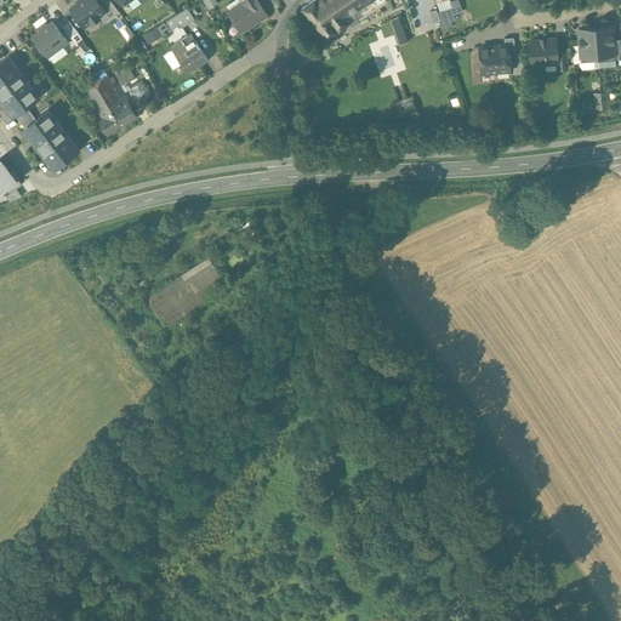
[(77,0),(68,6),(84,27),(106,11),(97,0),(77,0)]
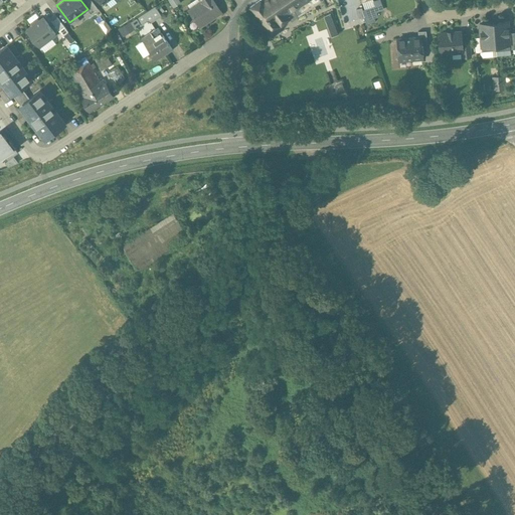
[(91,0),(80,0),(88,9),(92,14),(98,10),(91,0)]
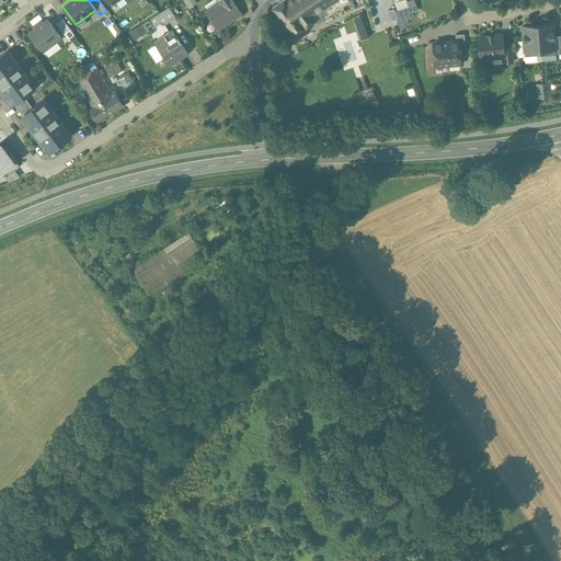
[(222,0),(219,2),(205,12),(217,31),(241,14),(231,0),(222,0)]
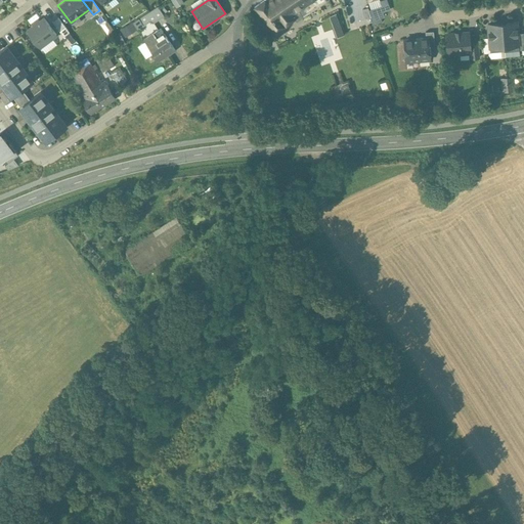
[(274,0),(269,0),(267,2),(264,0),(255,8),(275,34),(294,19),(295,18),(288,10),(285,13),(274,0)]
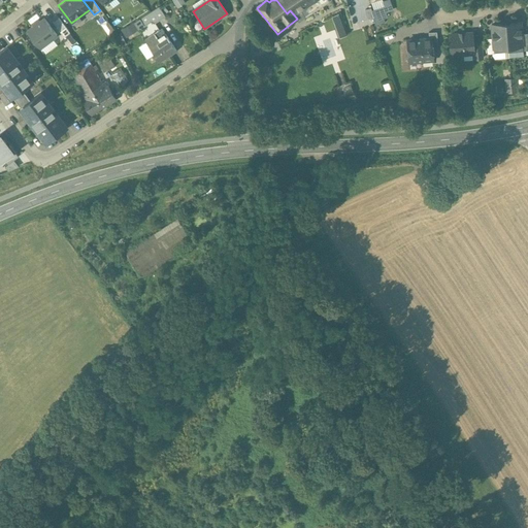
[(326,0),(276,0),(287,13),(290,10),(297,19),(296,20),(298,23),(328,2),(326,0)]
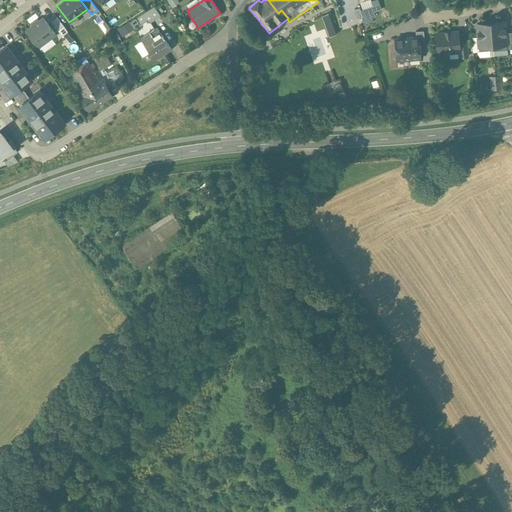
[(378,0),(369,0),(361,2),(366,20),(377,17),(375,12),(381,10),(378,0)]
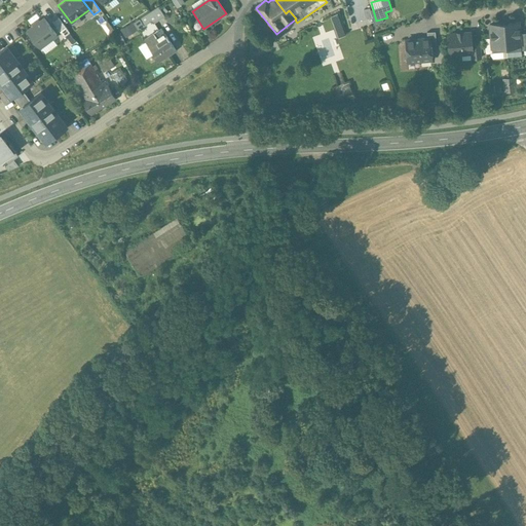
[(158,7),(139,20),(143,25),(144,27),(150,23),(152,23),(153,25),(164,17),(158,7)]
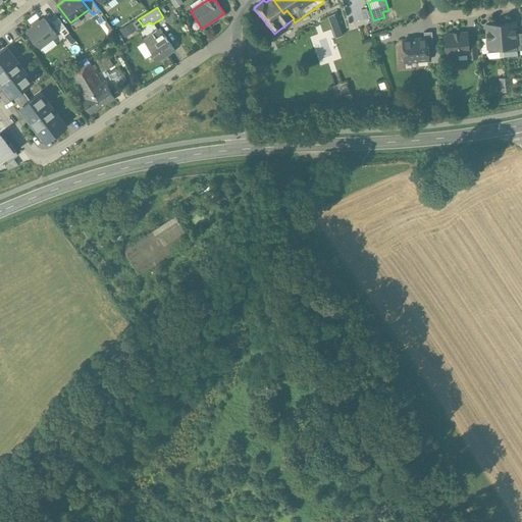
[(46,11),(25,25),(40,46),(59,32),(46,11)]
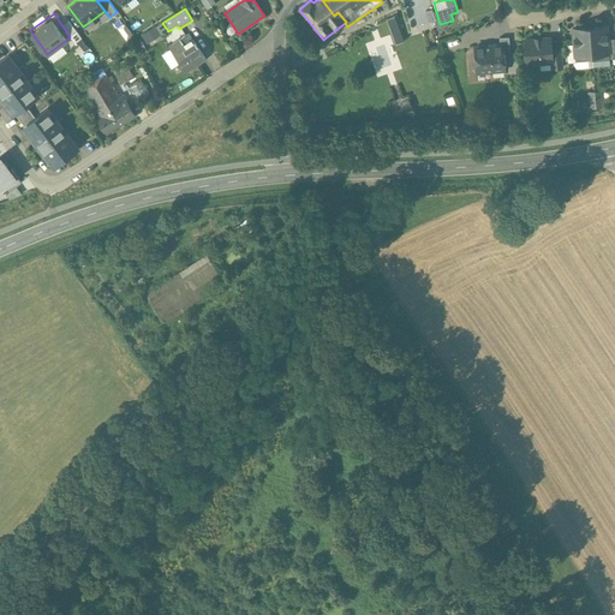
[(395,45),(404,41),(394,16),(386,18),(395,45)]
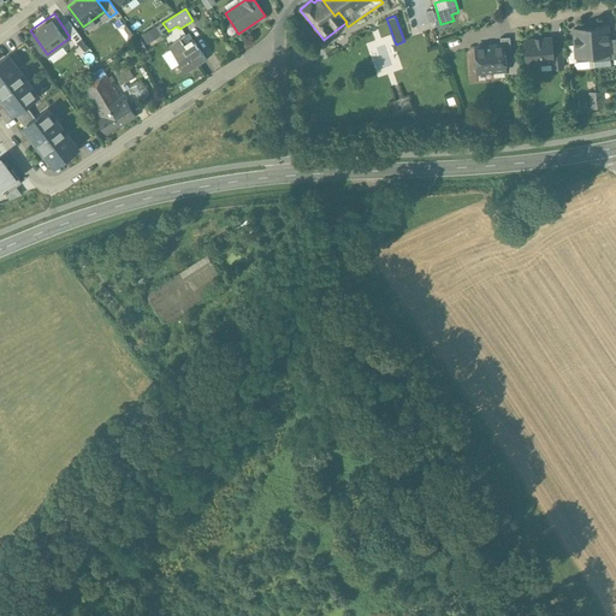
[(163,23),(141,36),(144,43),(167,29),(163,23)]
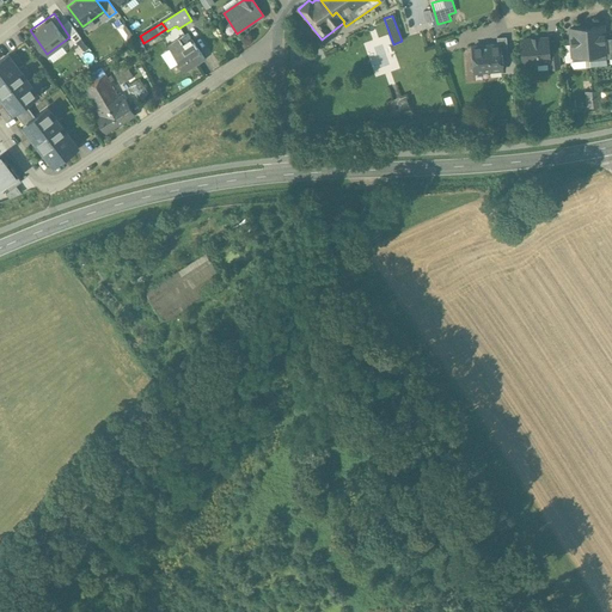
[(591,26),(582,26),(582,28),(570,29),(573,62),(606,60),(606,54),(605,40),(604,26),(591,28),(591,26)]
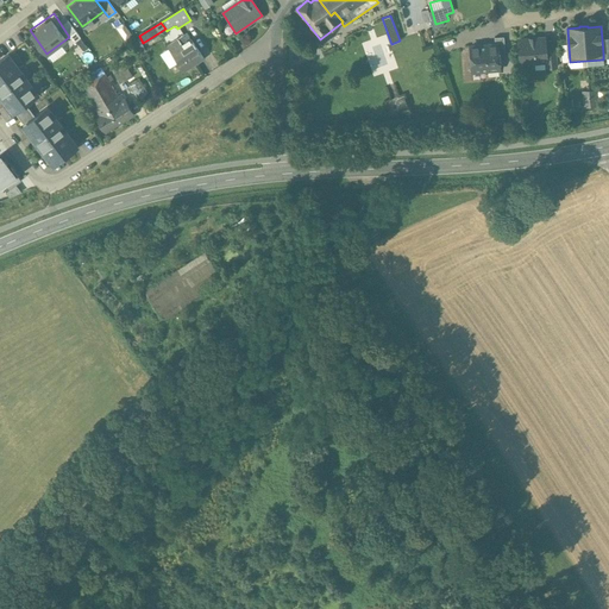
[(187,33),(167,46),(183,73),(203,60),(187,33)]
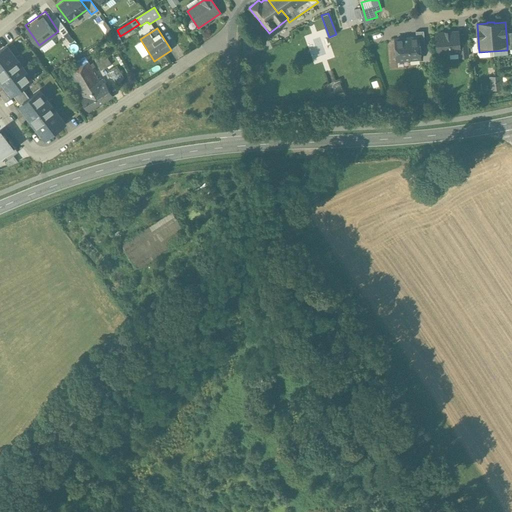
[(423,31),(416,32),(416,38),(418,38),(419,45),(425,44),(423,31)]
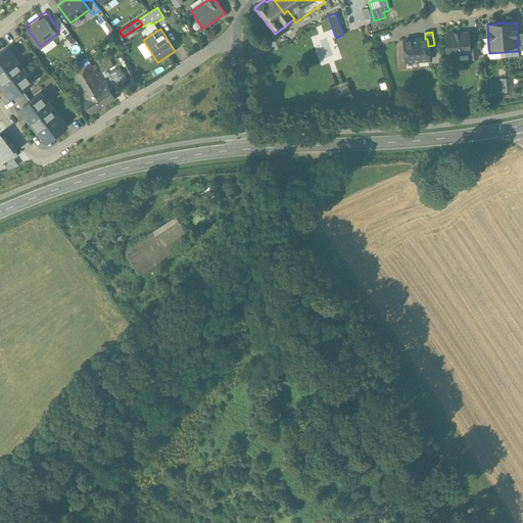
[(125,46),(119,34),(113,37),(120,48),(125,46)]
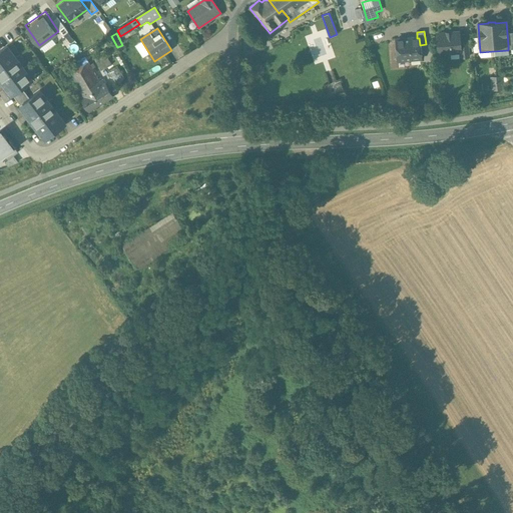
[(459,33),(437,35),(438,52),(450,51),(451,52),(460,52),(459,40),(459,33)]
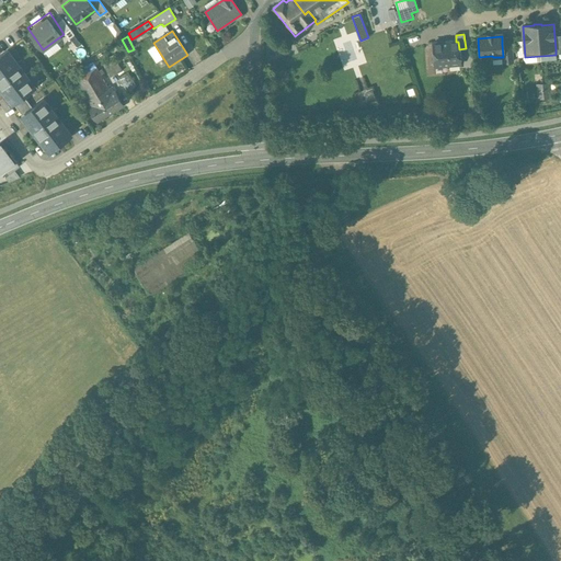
[(456,42),(433,43),(434,52),(432,54),(433,57),(434,59),(435,66),(460,65),(459,49),(458,42),(456,42)]
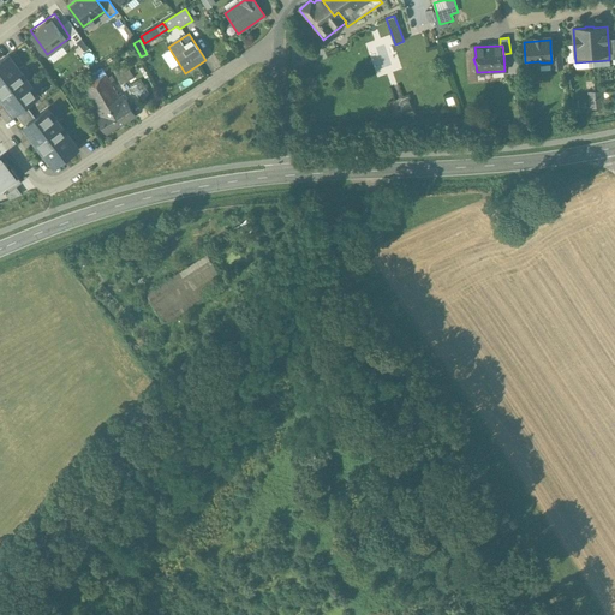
[(560,47),(550,48),(551,63),(554,63),(554,70),(562,69),(560,47)]
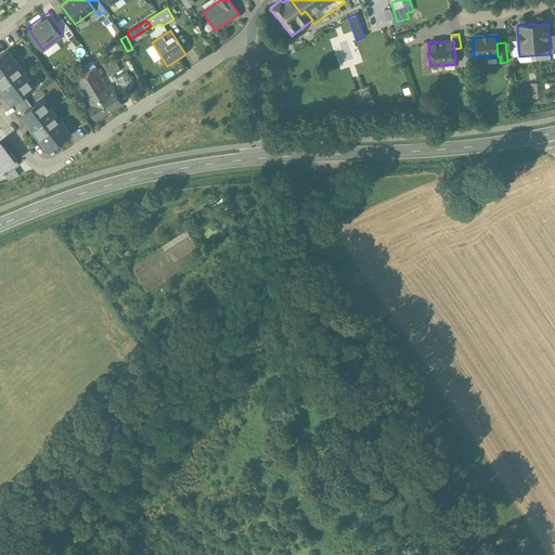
[(9,46),(0,51),(0,89),(11,104),(15,101),(20,107),(28,101),(24,95),(37,86),(9,46)]
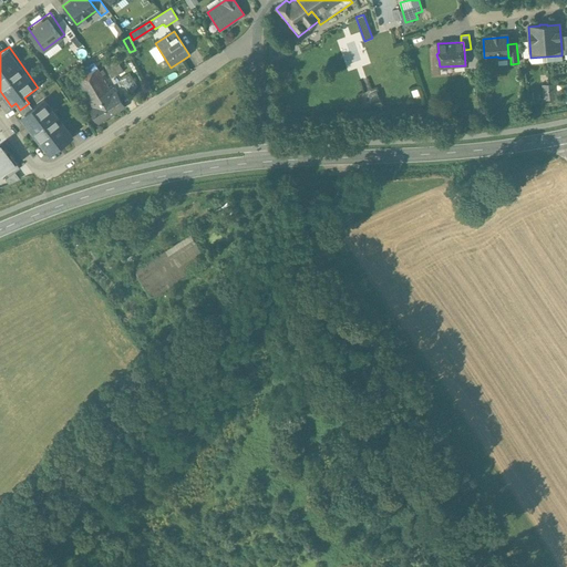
[(113,55),(101,62),(109,78),(121,72),(113,55)]
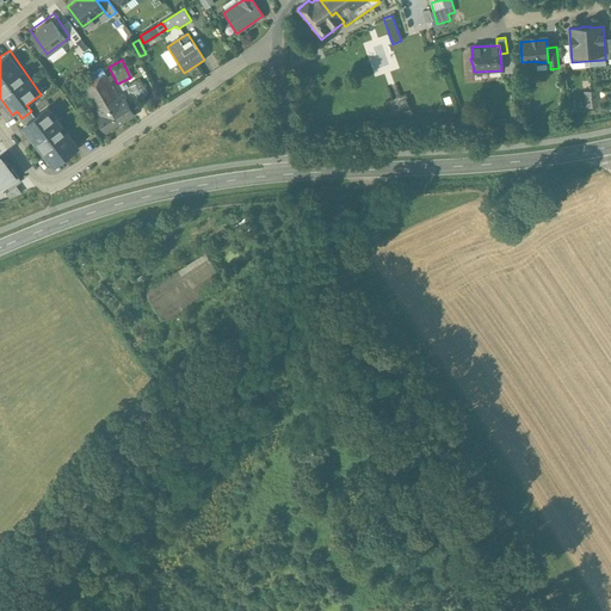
[(102,69),(90,76),(92,80),(104,74),(102,69)]
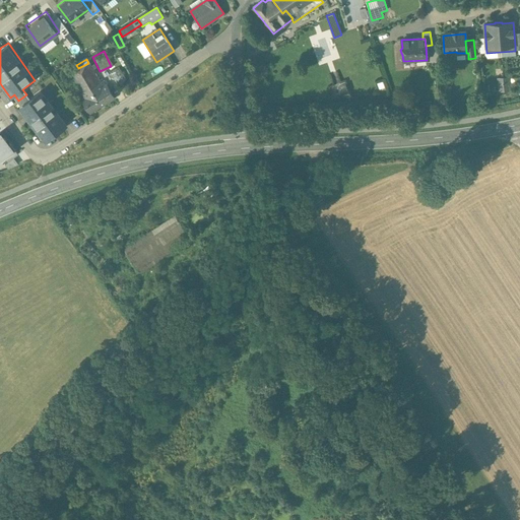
[(78,68),(71,73),(82,91),(100,82),(88,63),(78,68)]
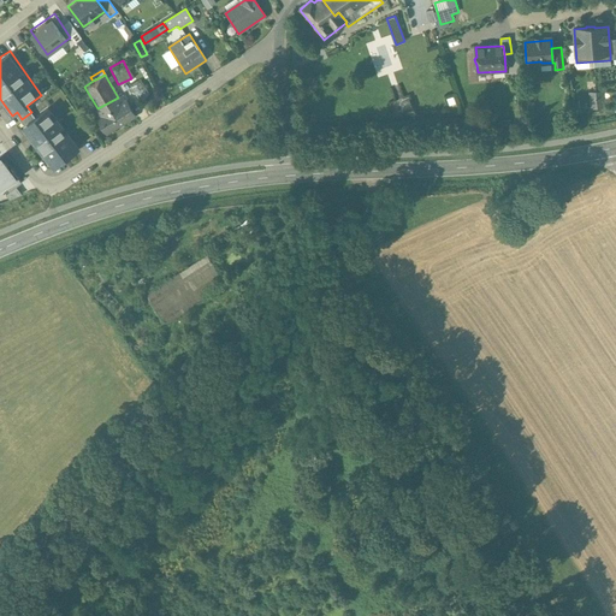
[(138,81),(129,87),(137,101),(148,95),(138,81)]
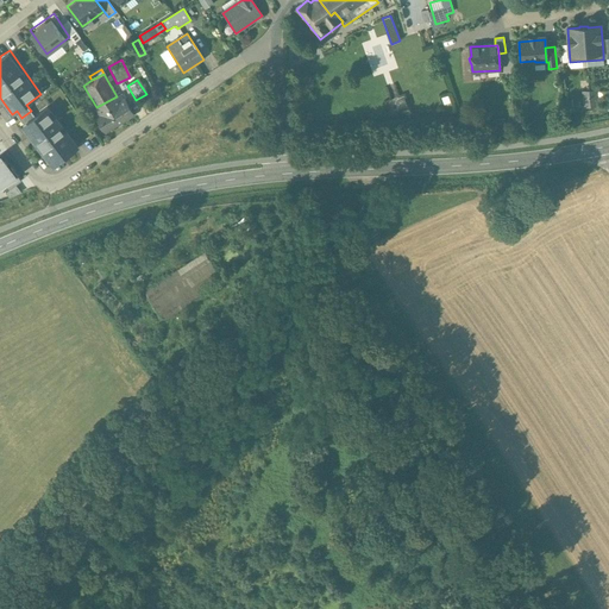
[(595,94),(583,95),(584,107),(596,106),(595,94)]
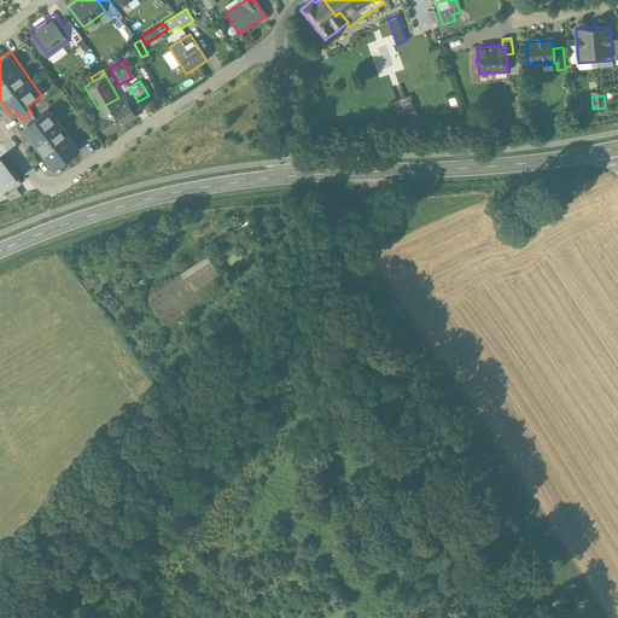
[(118,98),(98,109),(101,116),(98,120),(106,134),(136,116),(127,101),(123,103),(120,97),(118,98)]
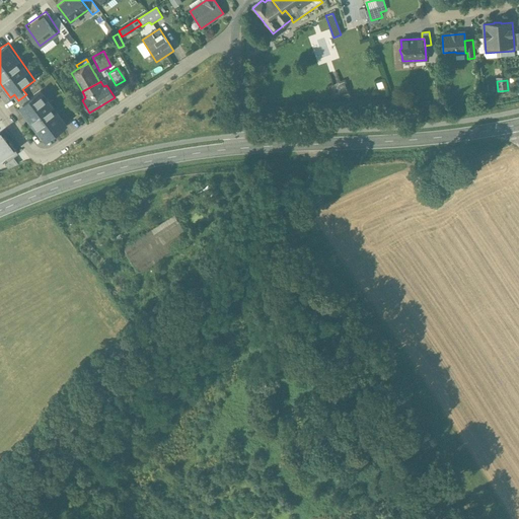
[(29,98),(26,94),(18,100),(21,104),(17,107),(42,142),(64,126),(40,91),(29,98)]
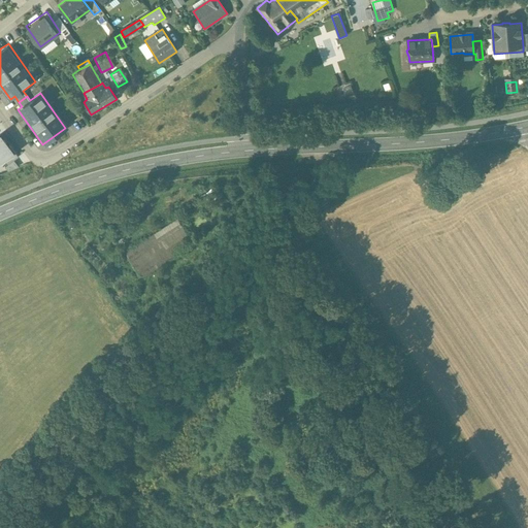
[(0,165),(14,156),(0,136),(0,135),(0,165)]
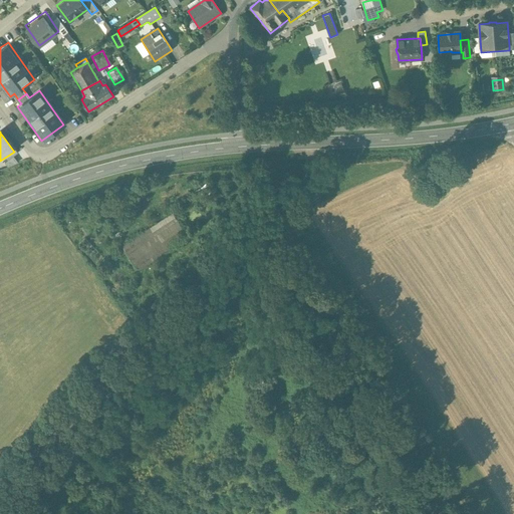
[(171,214),(121,246),(138,270),(187,238),(171,214)]
